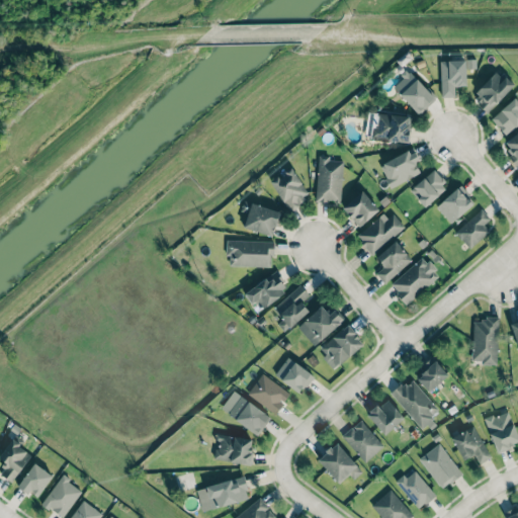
[(453,86),(465,85),(464,60),(439,61),(440,96),(454,96),(453,86)]
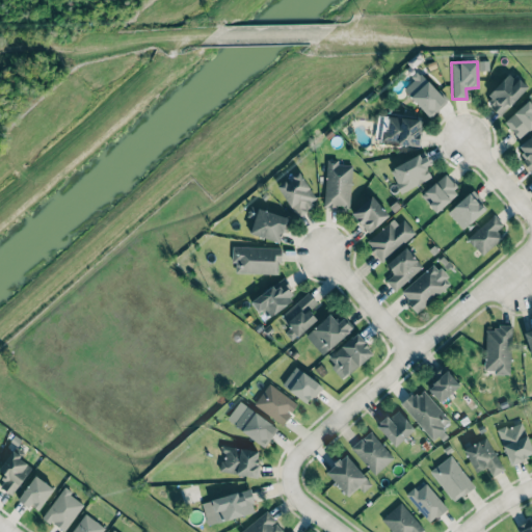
[(446,101),(418,72),(401,88),(429,117),(446,101)]
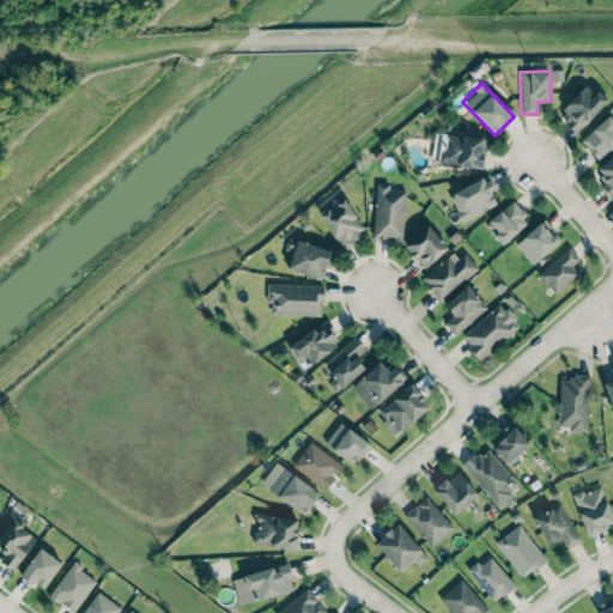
[(558,116),(577,133),(606,101),(587,83),(558,116)]
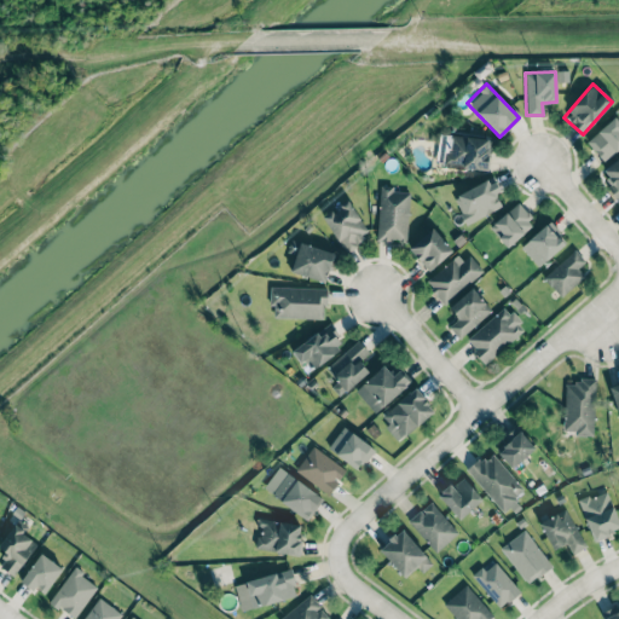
[(585,140),(602,161),(618,146),(618,121),(615,117),(585,140)]
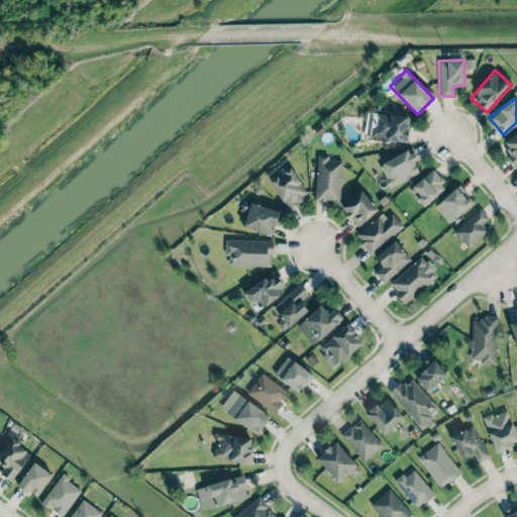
[(406,141),(409,116),(374,112),(371,137),(406,141)]
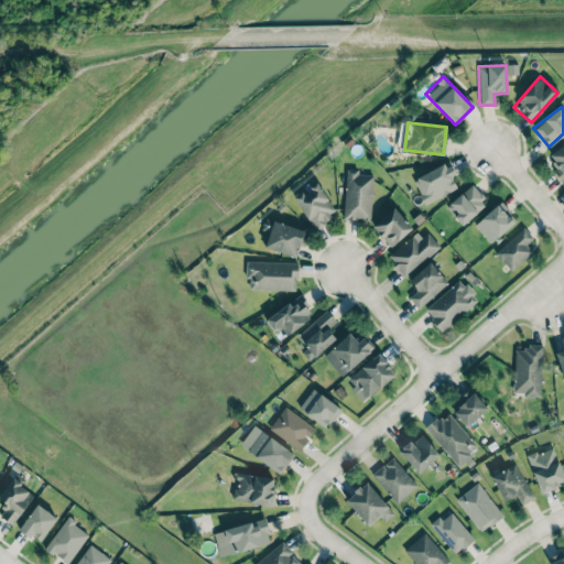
[(563,181),(563,144),(563,143),(550,155),(556,163),(551,169),(563,182),(563,181)]
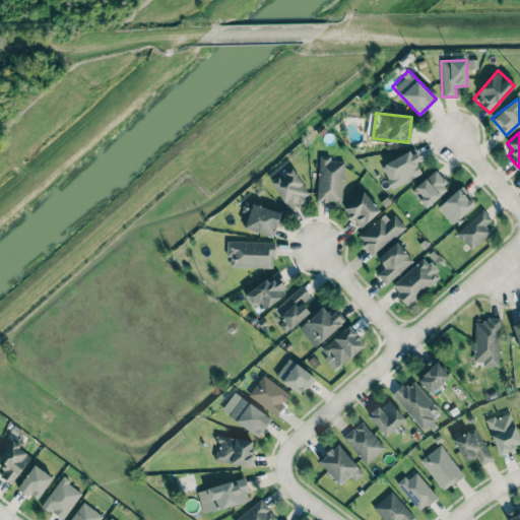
[(392,188),(420,173),(415,163),(419,160),(413,148),(380,167),(392,188)]
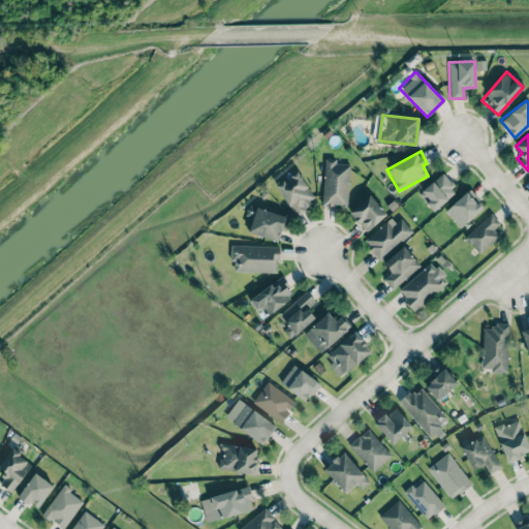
[(347,206),(349,164),(335,163),(335,159),(323,158),(321,205),(347,206)]
